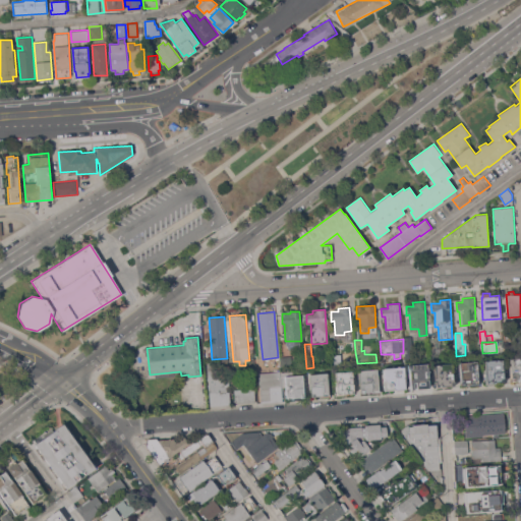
[(436,345),(437,347),(442,347),(443,358),(431,359),(430,346),(436,345)]
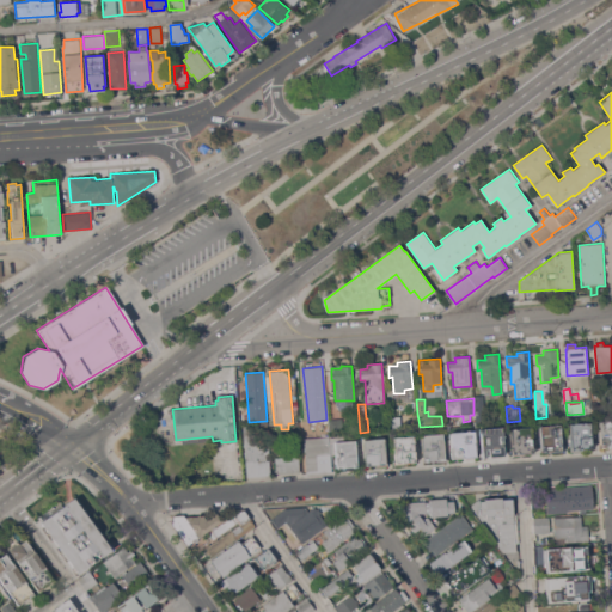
[(402,429),(390,430),(389,417),(401,416),(402,429)]
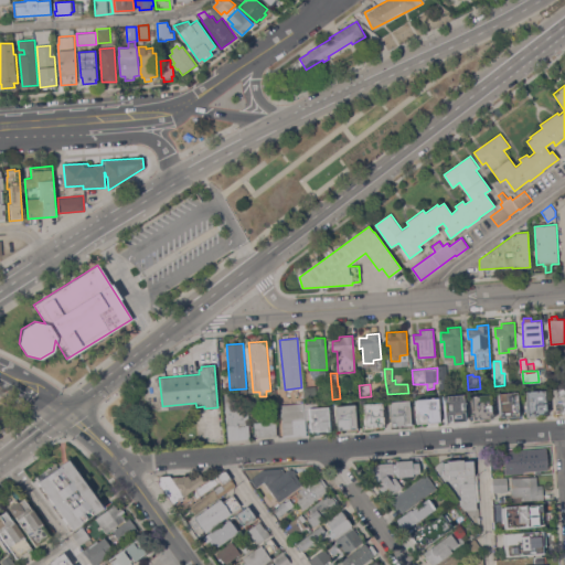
[(317,400),(306,401),(305,387),(316,386),(317,400)]
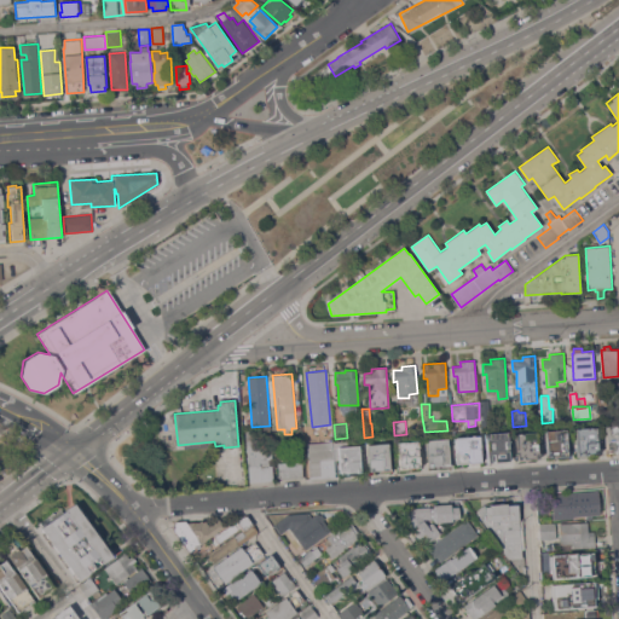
[(605,427),(618,424),(618,450),(607,452),(605,427)]
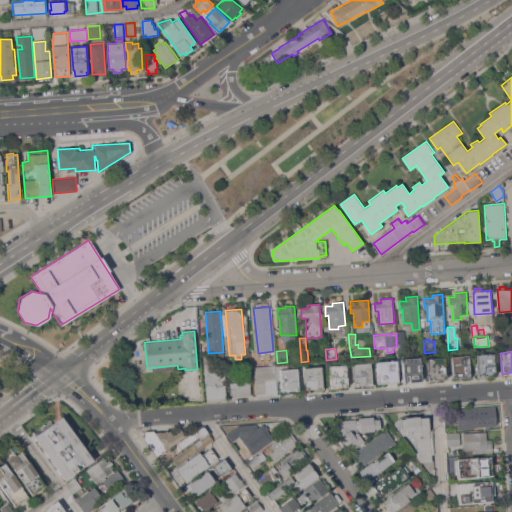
[(495,374),(487,375),(487,376),(478,377),(476,355),(493,353),(495,374)]
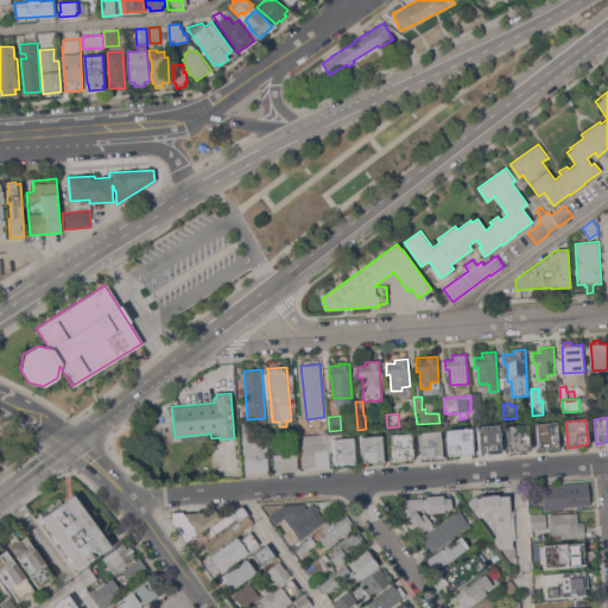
[(246,474),(241,423),(252,422),(253,435),(265,434),(268,472),(246,474)]
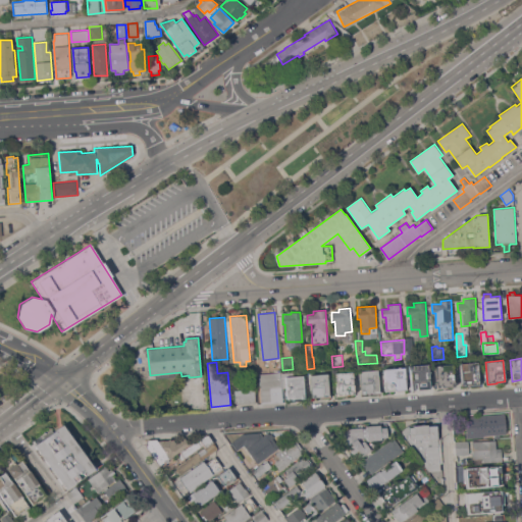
[(479,385),(470,386),(470,384),(462,384),(460,363),(477,362),(479,385)]
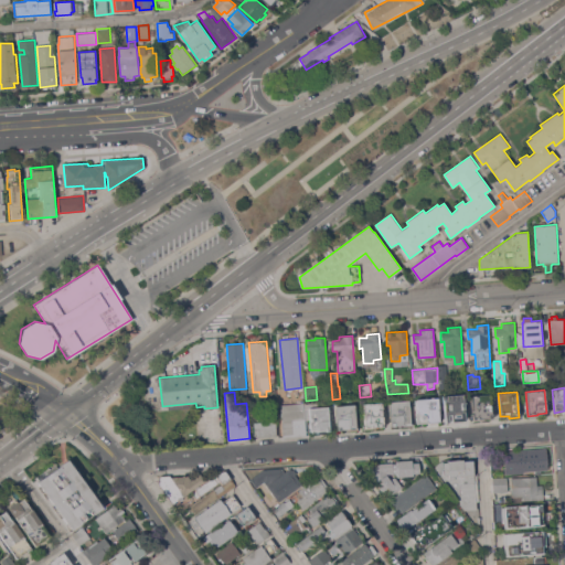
[(490,394),(492,417),(483,418),(484,419),(473,420),(471,395),(490,394)]
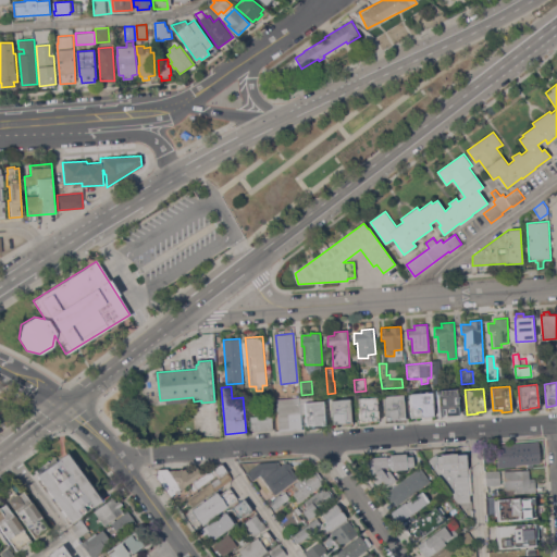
[(437,416),(458,416),(457,390),(437,390),(437,416)]
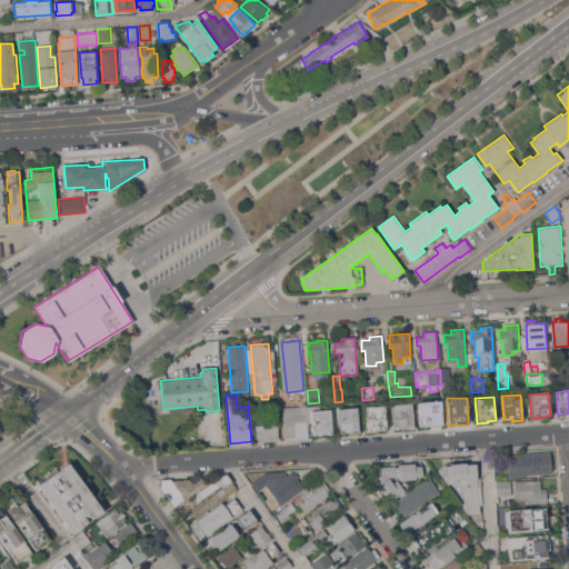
[(442,425),(421,427),(418,402),(440,400),(442,425)]
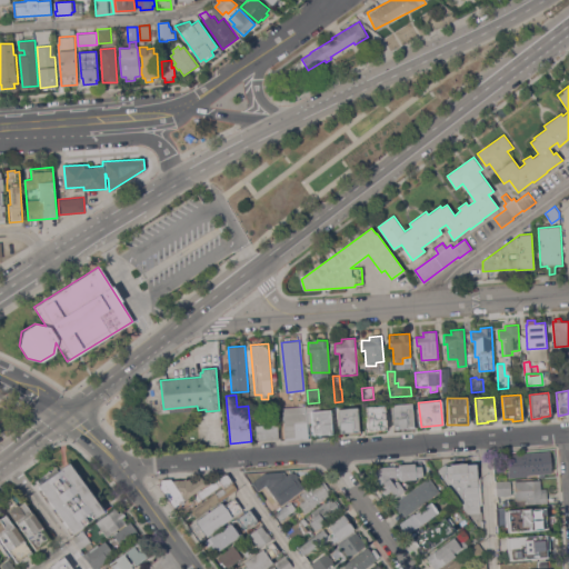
[(413,429),(403,430),(403,428),(395,429),(392,405),(411,403),(413,429)]
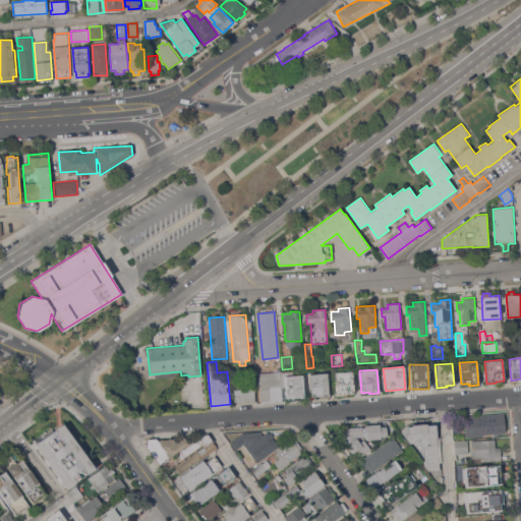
[(354,393),(346,394),(346,395),(337,396),(335,371),(352,370),(354,393)]
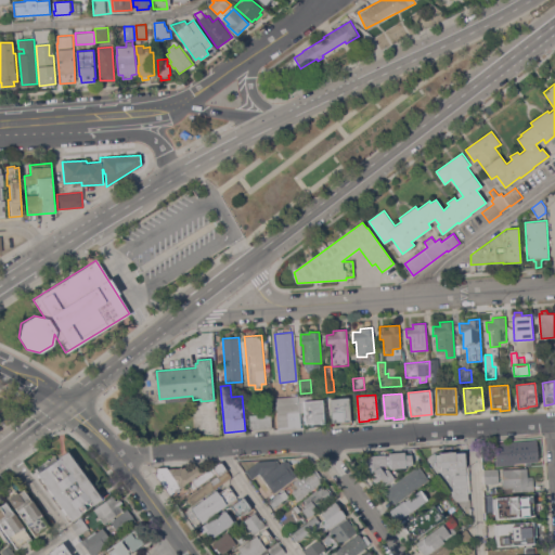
[(298,396),(301,427),(279,429),(275,398),(298,396)]
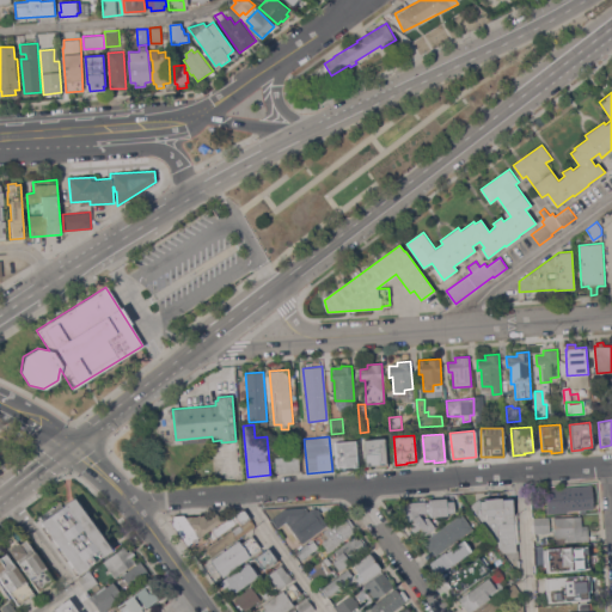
[(386,461),(387,461),(387,465),(375,466),(374,464),(366,465),(363,440),(384,438),(386,461)]
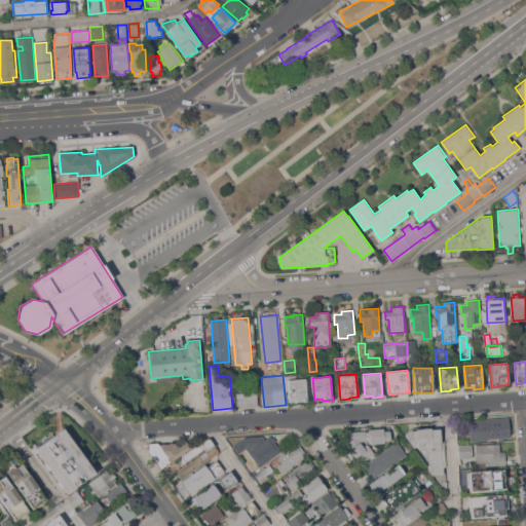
[(306,401),(296,402),(296,404),(288,404),(287,400),(290,400),(288,379),(305,378),(306,401)]
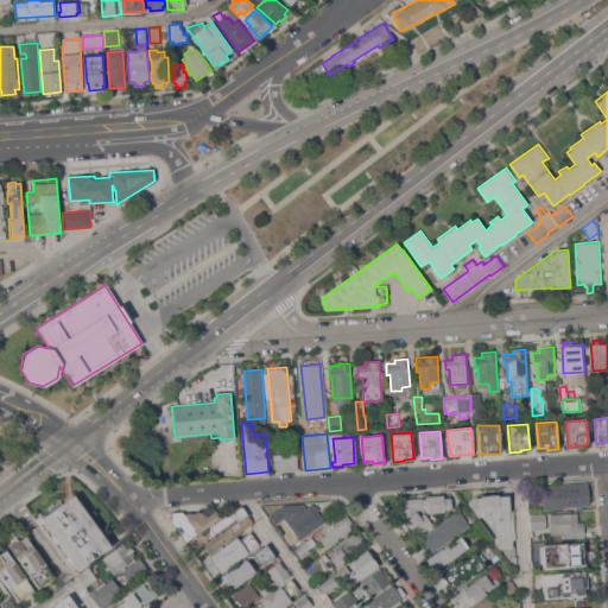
[(297,453),(298,469),(276,470),(273,455),(297,453)]
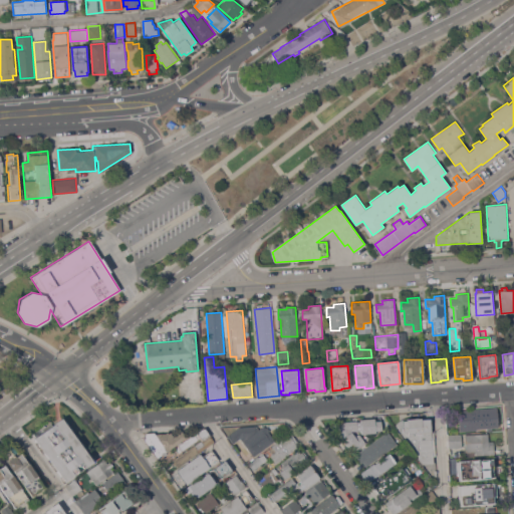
[(188,395),(194,395),(194,396),(200,396),(201,402),(188,403),(188,395)]
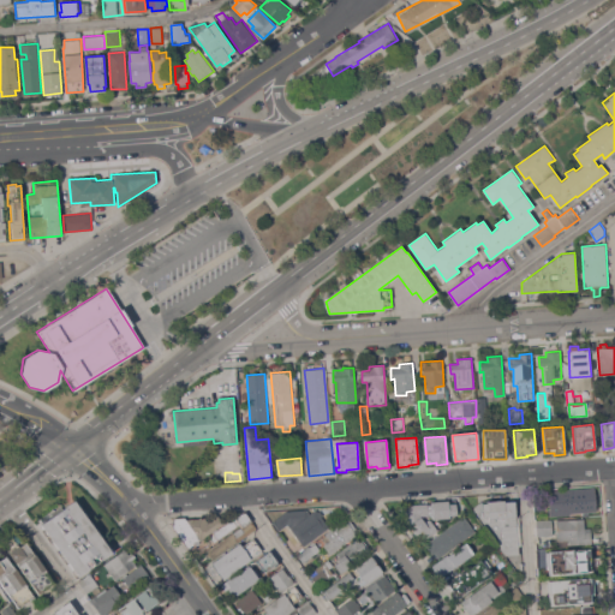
[(550,518),(539,518),(538,509),(549,508),(548,490),(595,488),(596,513),(589,513),(590,515),(583,517),(583,513),(571,514),(571,517),(550,518)]
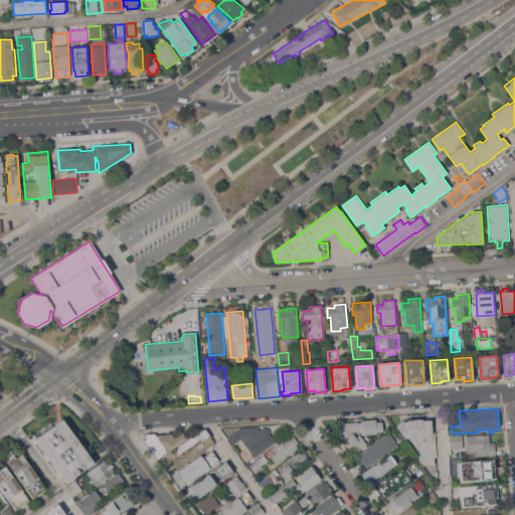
[(64,421),(66,420),(74,433),(72,434),(76,439),(78,437),(88,449),(86,451),(90,457),(92,455),(96,461),(64,484),(60,477),(61,477),(57,471),(56,472),(48,461),(49,460),(44,455),(35,444),(37,443),(32,436),(50,422),(52,425),(62,418),(64,421)]
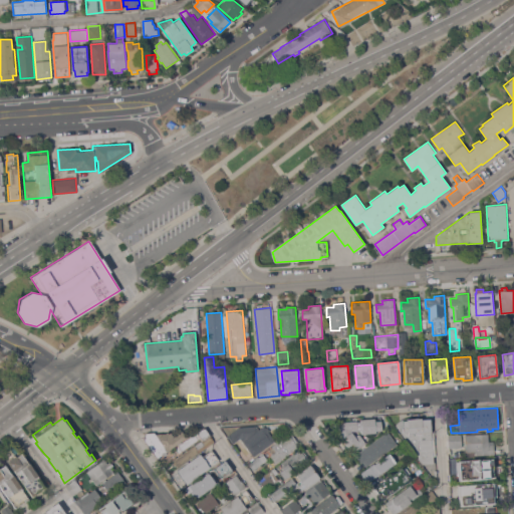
[(356,421),(356,422),(360,422),(360,419),(374,418),(375,421),(380,421),(381,430),(375,431),(375,433),(361,434),(361,431),(352,432),(355,437),(359,435),(365,443),(351,453),(331,423),(356,421)]
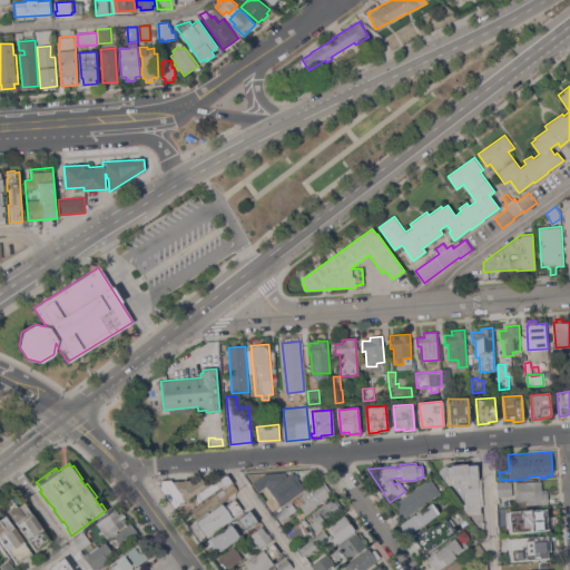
[(452,467),(452,464),(468,463),(468,465),(477,464),(478,479),(482,479),(483,503),(481,503),(481,513),(469,514),(461,502),(439,470),(441,468),(445,465),(446,467),(452,467)]
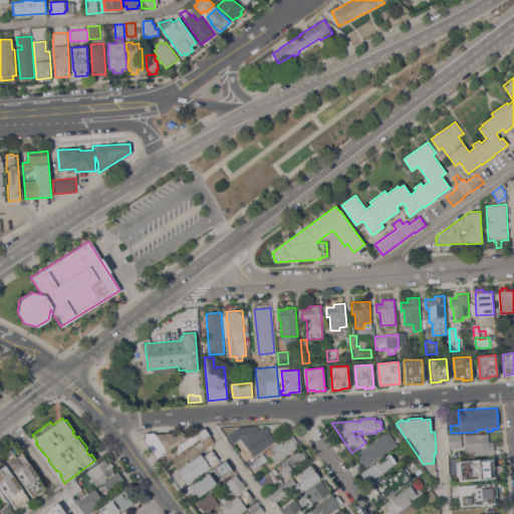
[(259,431),(264,427),(265,430),(267,428),(270,432),(268,434),(275,442),(254,458),(240,439),(233,444),(228,437),(239,428),(257,427),(259,431)]
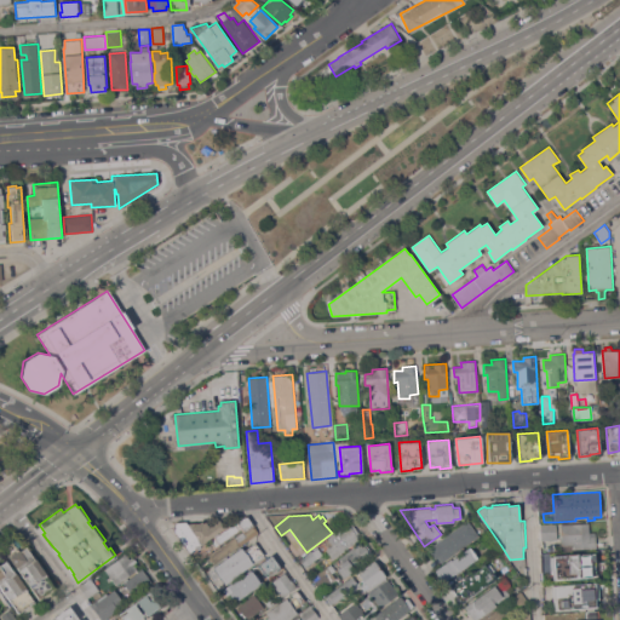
[(253,526),(245,532),(242,529),(233,537),(233,538),(228,541),(227,540),(220,545),(219,544),(216,546),(212,540),(214,538),(214,537),(237,521),(237,522),(242,518),(248,518),(253,526)]
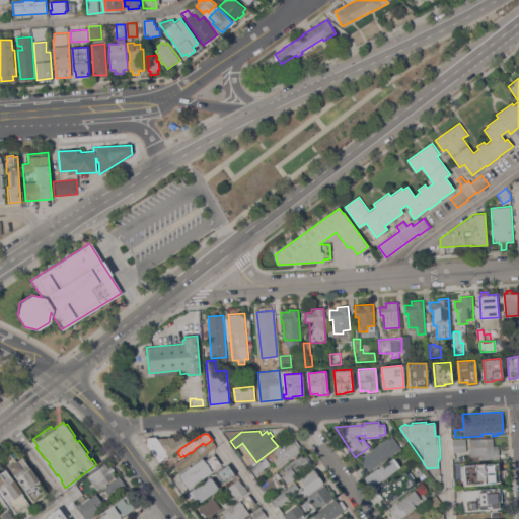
[(161,443),(169,437),(170,438),(172,436),(175,441),(182,436),(188,442),(167,456),(168,459),(161,464),(145,442),(147,437),(156,436),(157,438),(161,443)]
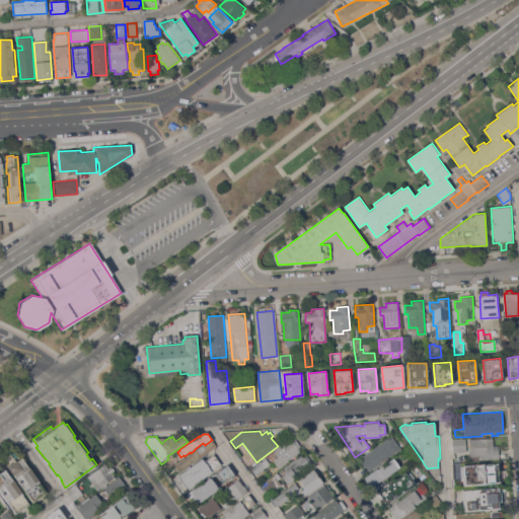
[(392,436),(401,448),(370,471),(366,466),(365,467),(359,460),(392,436)]
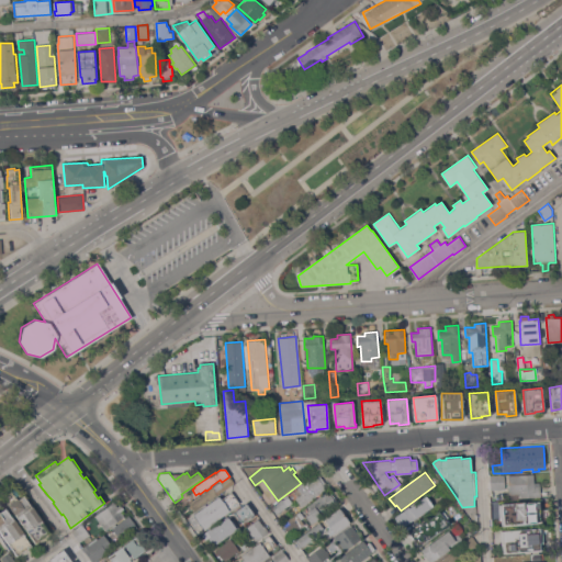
[(302,495),(298,489),(316,475),(326,490),(311,502),(302,508),(295,499),(302,495)]
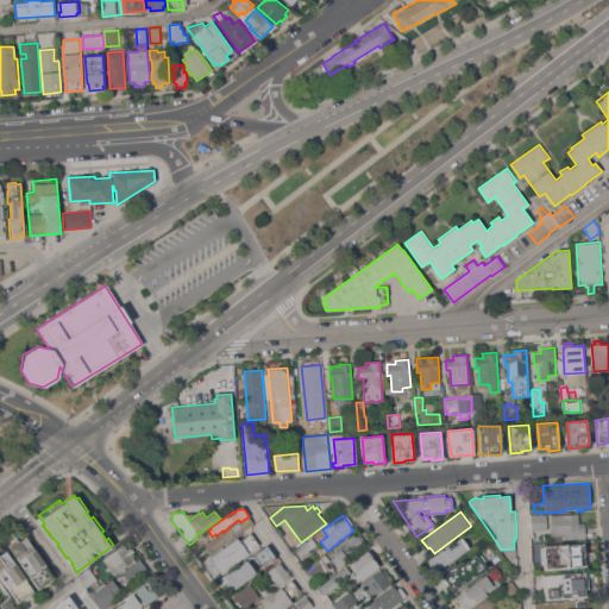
[(563,541),(563,535),(551,537),(550,516),(578,515),(579,526),(585,525),(586,539),(563,541)]
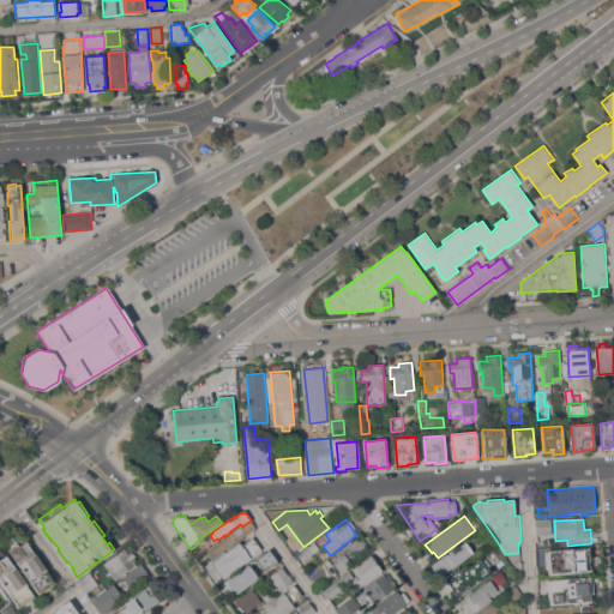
[(551,521),(552,535),(536,536),(536,522),(551,521)]
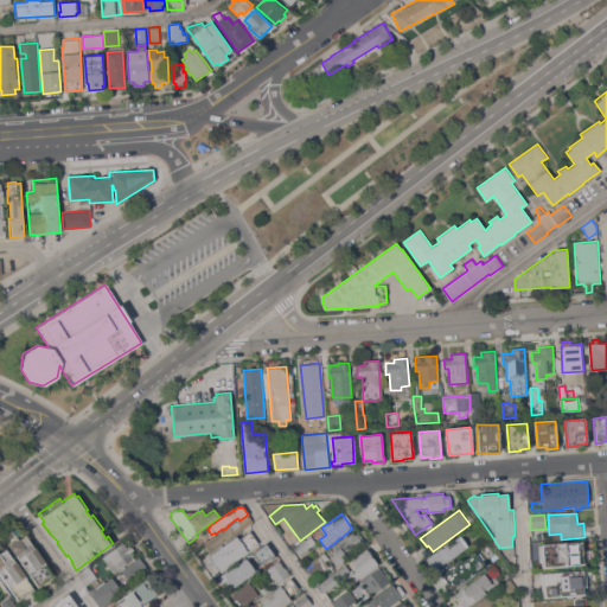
[(241,522),(249,516),(250,517),(254,522),(210,551),(209,549),(208,550),(205,547),(206,545),(205,544),(204,543),(237,521),(238,521),(240,522),(241,522)]
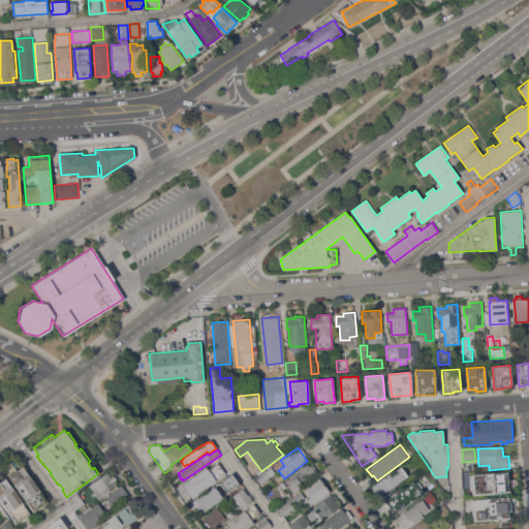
[(309,463),(310,464),(311,463),(316,470),(315,471),(318,476),(293,494),(287,486),(291,484),(290,481),(292,479),(290,476),(289,475),(297,471),(297,470),(308,462),(309,463)]
